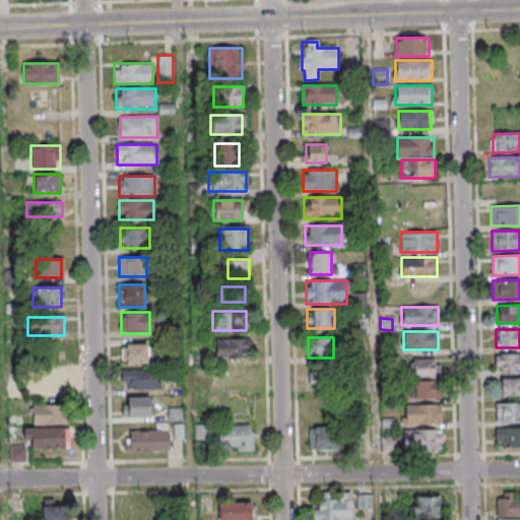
[(214,338),(214,358),(251,358),(251,338),(214,338)]
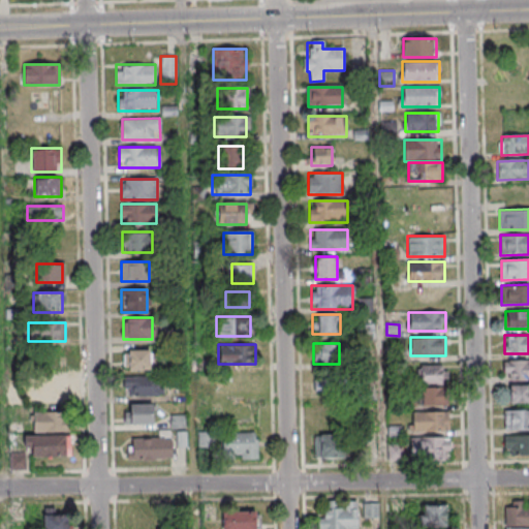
[(124,369),(150,369),(150,349),(124,349),(124,369)]
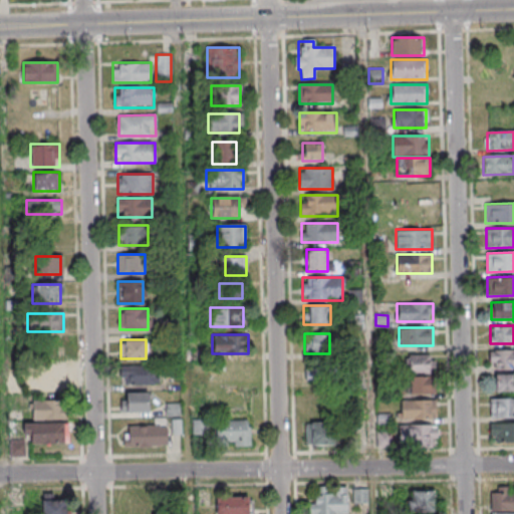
[(513,391),(513,369),(513,349),(491,350),(491,391),(513,391)]
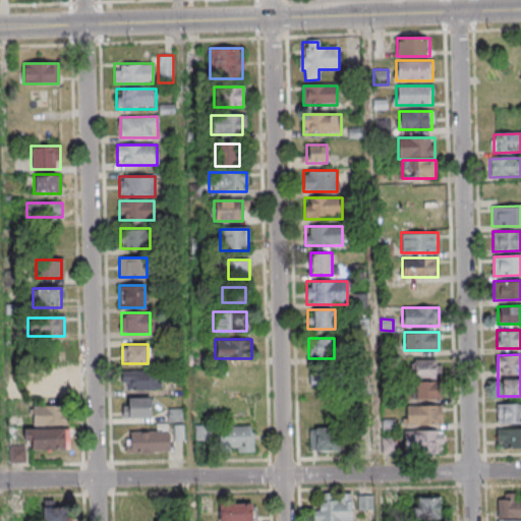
[(441,359),(412,359),(412,378),(441,378),(441,359)]
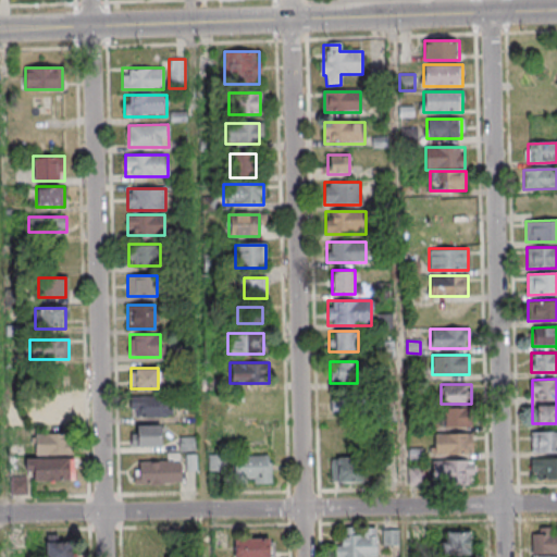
[(131,417),(172,417),(172,396),(131,396),(131,417)]
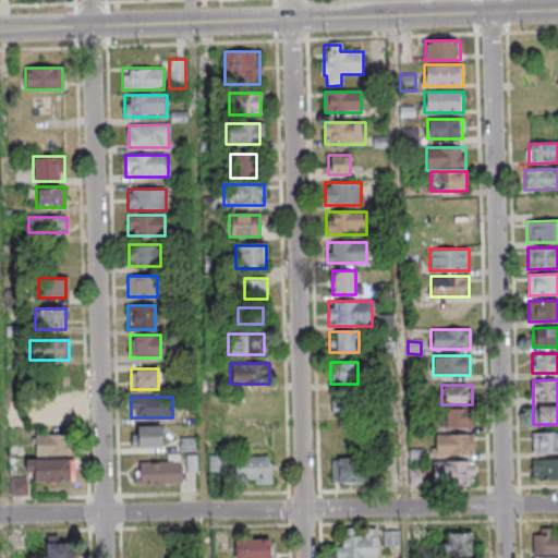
[(358,397),(331,397),(331,414),(358,414),(358,397)]
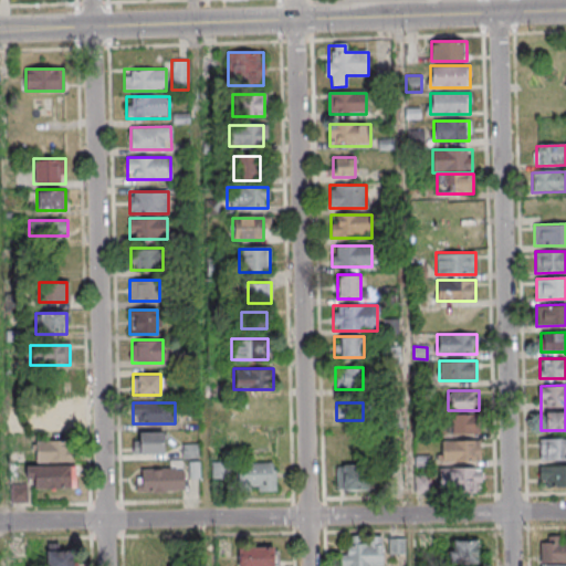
[(72,428),(72,404),(48,404),(48,428),(72,428)]
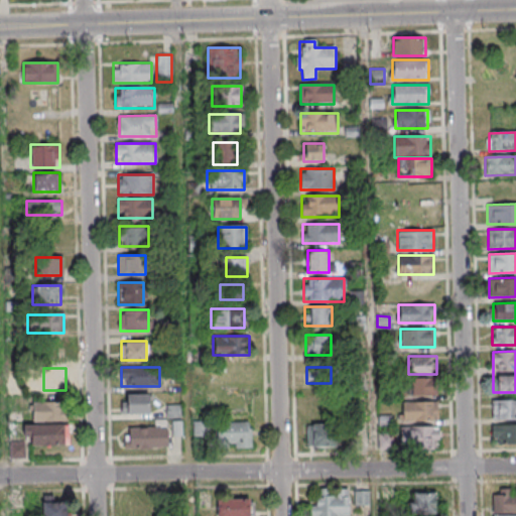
[(411,394),(435,394),(435,378),(411,378),(411,394)]
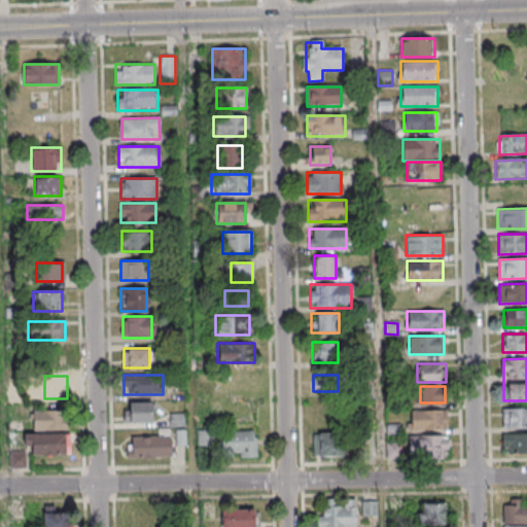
[(124,422),(152,422),(152,402),(124,402),(124,422)]
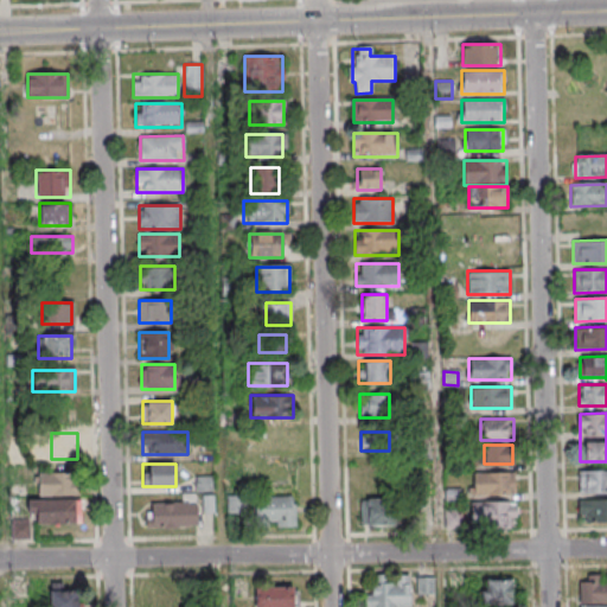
[(579,492),(606,492),(606,470),(579,471),(579,492)]
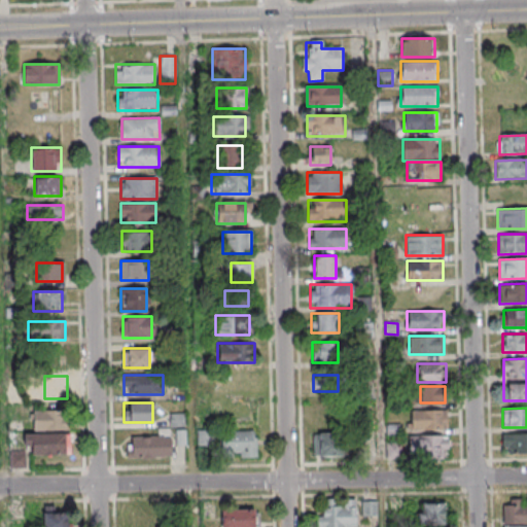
[(67,411),(33,411),(33,429),(67,429),(67,411)]
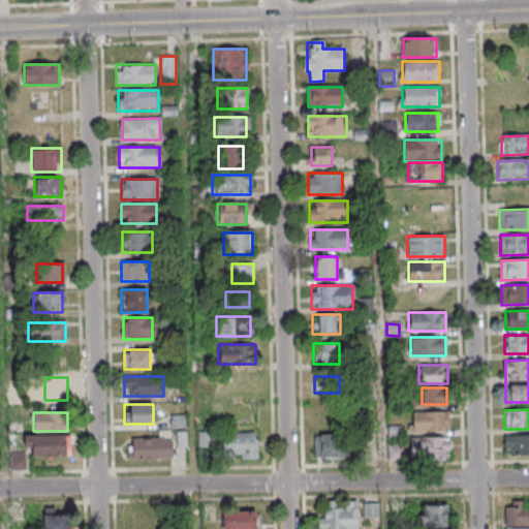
[(449,431),(449,412),(412,412),(412,431),(449,431)]
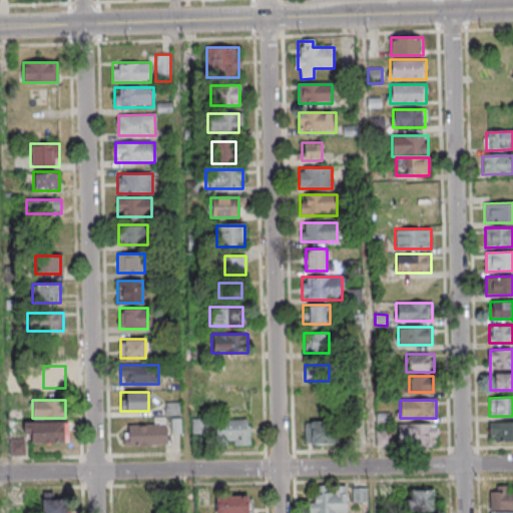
[(166,418),(157,418),(156,425),(124,425),(124,445),(166,446),(166,418)]
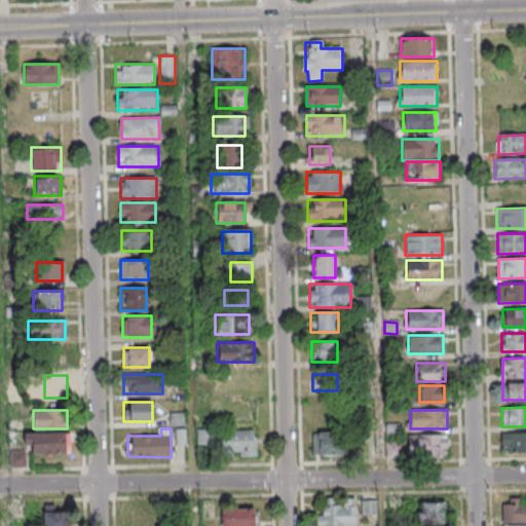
[(224,429),(224,456),(256,456),(256,429),(224,429)]
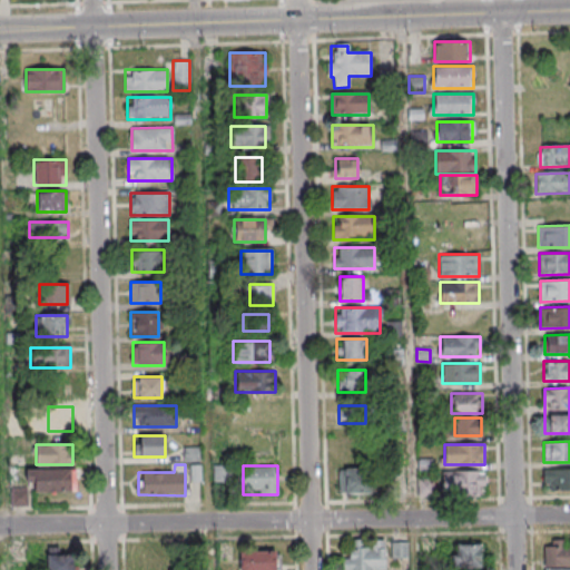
[(340,493),(369,493),(369,468),(340,468),(340,493)]
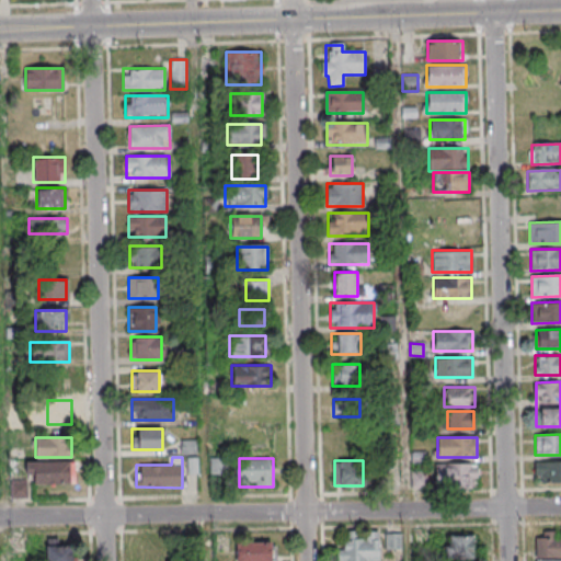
[(535,482),(560,481),(560,460),(535,461),(535,482)]
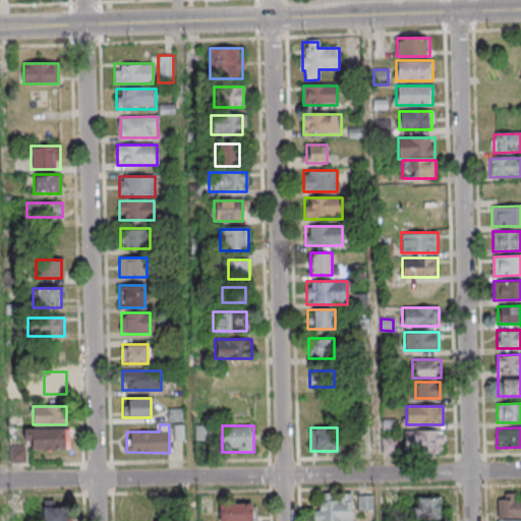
[(69,449),(69,428),(24,428),(24,446),(10,446),(10,463),(26,463),(26,450),(69,449)]
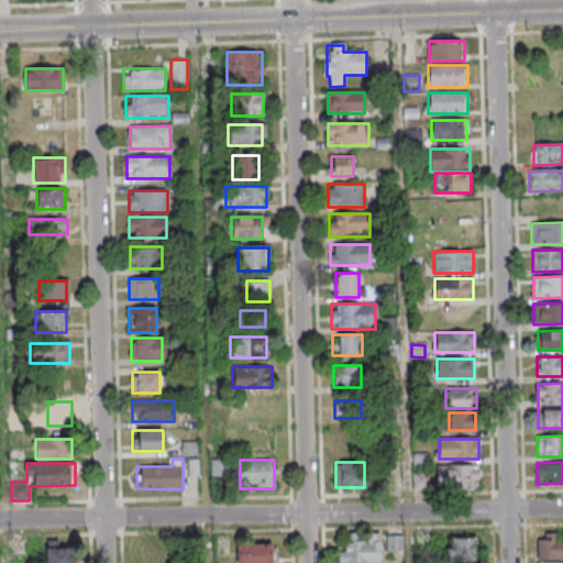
[(478,489),(478,466),(437,466),(437,489),(478,489)]
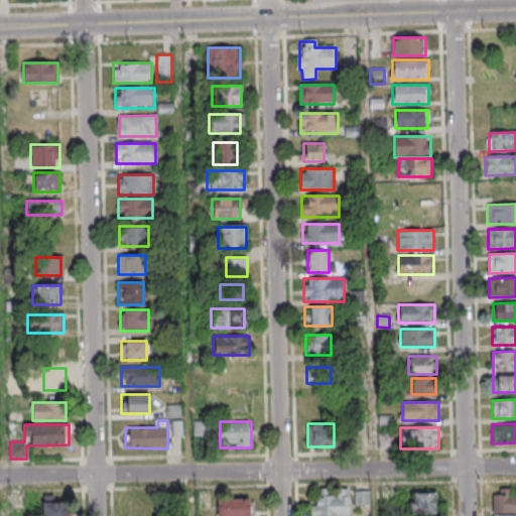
[(392,435),(378,435),(378,449),(392,449),(392,435)]
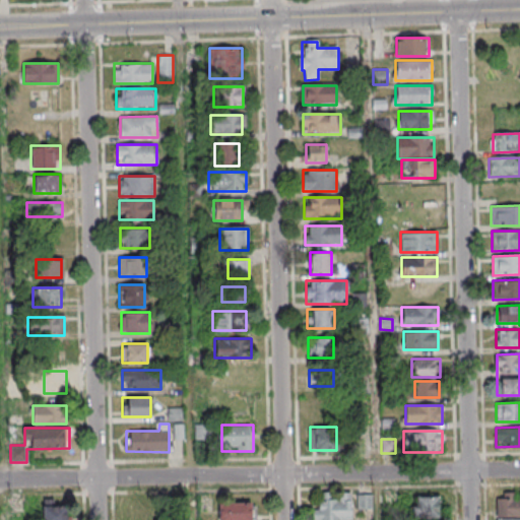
[(350,519),(350,494),(317,494),(317,519),(350,519)]
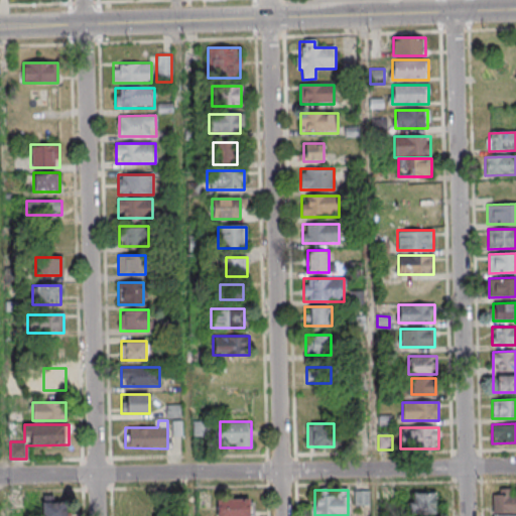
[(515,495),(511,495),(511,490),(494,490),(494,513),(515,512),(515,495)]
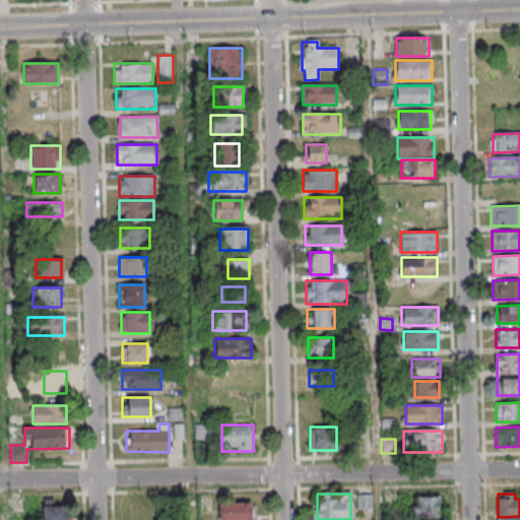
[(373,510),(373,496),(356,496),(356,510),(373,510)]
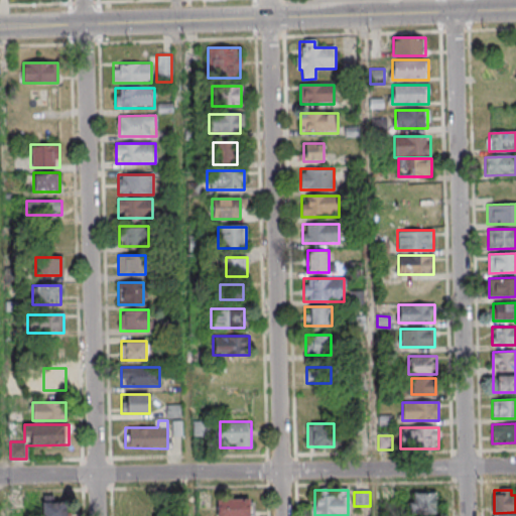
[(408,515),(436,515),(436,493),(408,493),(408,515)]
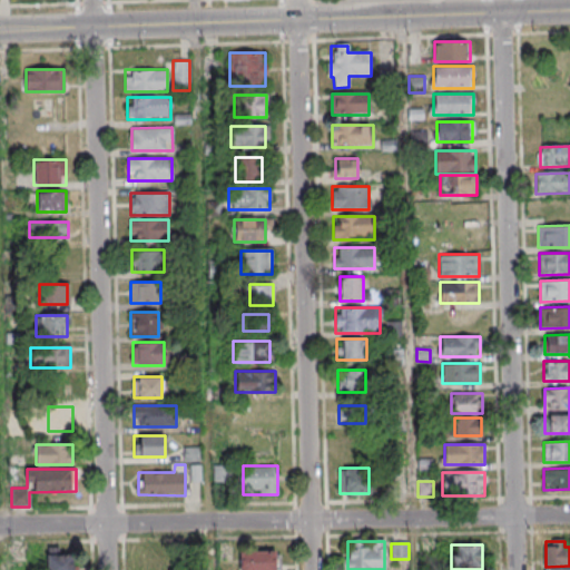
[(239,569),(278,569),(278,551),(241,551),(239,569)]
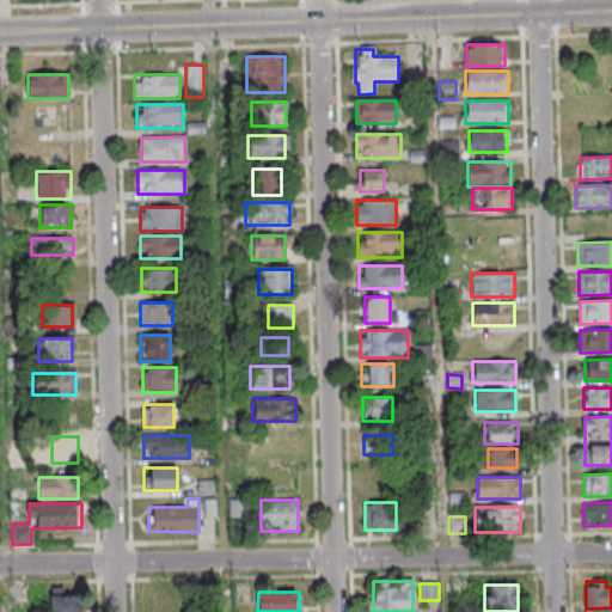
[(49,611),(49,597),(81,597),(81,611),(49,611)]
